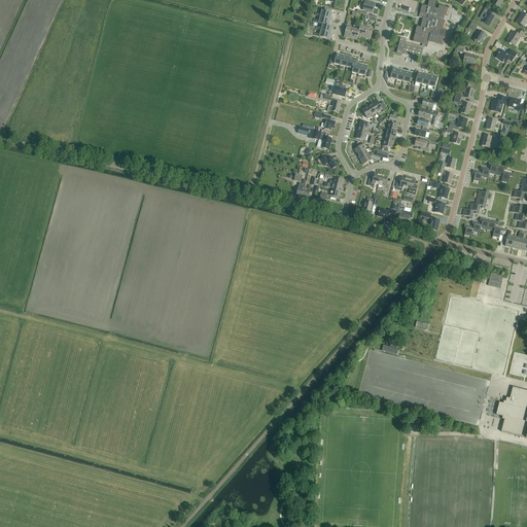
[(372,13),(375,3),(369,2),(369,0),(361,0),(361,1),(364,2),(362,10),(367,11),(367,12),(372,13)]
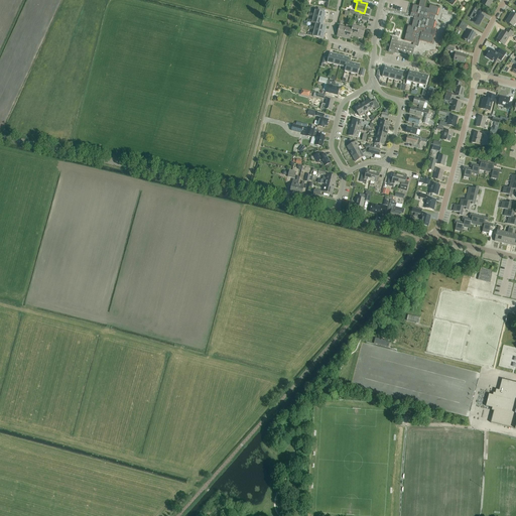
[(392,37),(388,52),(412,57),(415,46),(418,46),(419,40),(431,43),(433,36),(434,36),(436,29),(433,28),(435,21),(434,21),(435,17),(434,16),(434,15),(436,15),(438,8),(430,6),(429,9),(423,8),(425,1),(422,0),(420,0),(419,7),(413,5),(410,17),(415,18),(414,20),(413,20),(412,27),(408,26),(404,40),(413,42),(413,45),(397,41),(398,38),(392,37)]
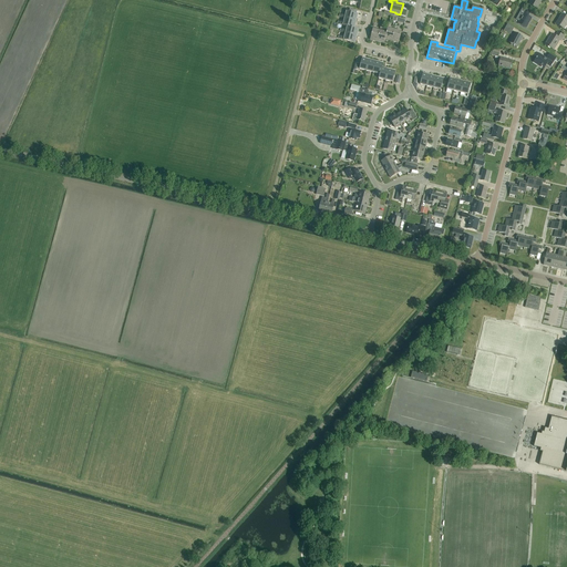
[(339,17),(344,19),(344,18),(356,21),(358,14),(357,13),(358,11),(350,9),(349,12),(347,11),(346,16),(340,14),(339,17)]
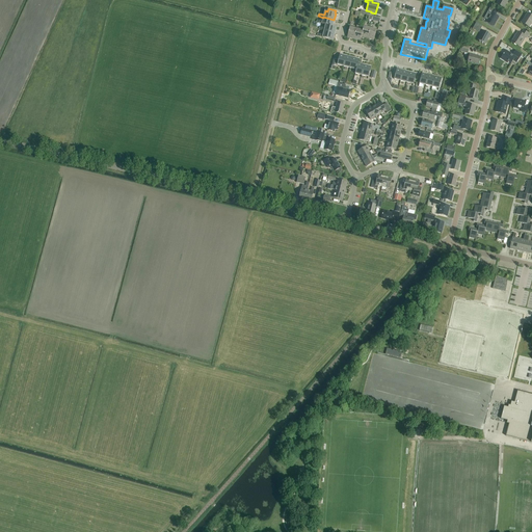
[(494,26),(499,18),(496,16),(497,12),(491,9),(488,16),(489,16),(486,22),(494,26)]
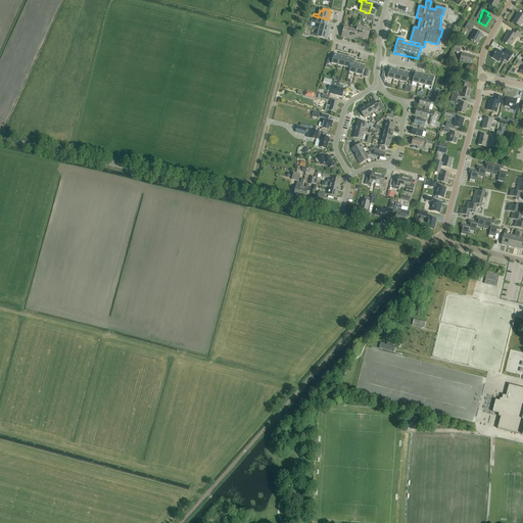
[(522,13),(522,15),(519,13),(513,22),(520,28),(522,21),(522,13)]
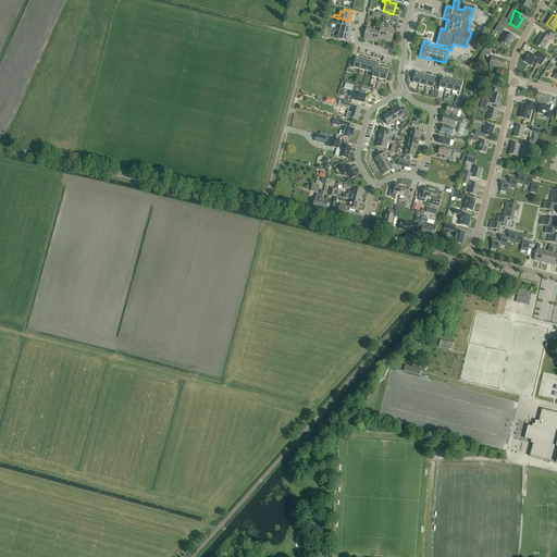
[(338,17),(338,19),(337,25),(342,26),(342,25),(348,27),(349,21),(338,17)]
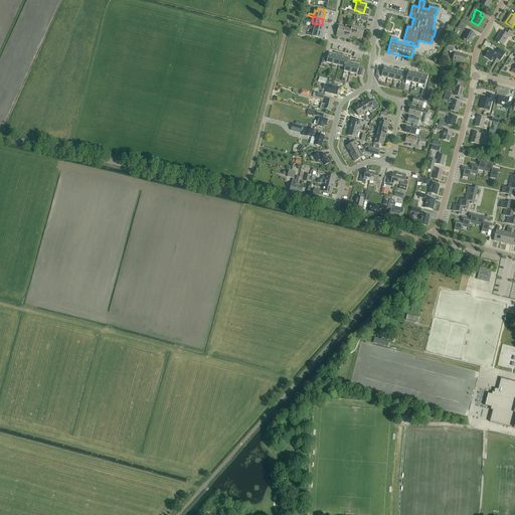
[(349,35),(356,37),(358,27),(355,26),(355,24),(355,21),(353,20),(351,29),(349,35)]
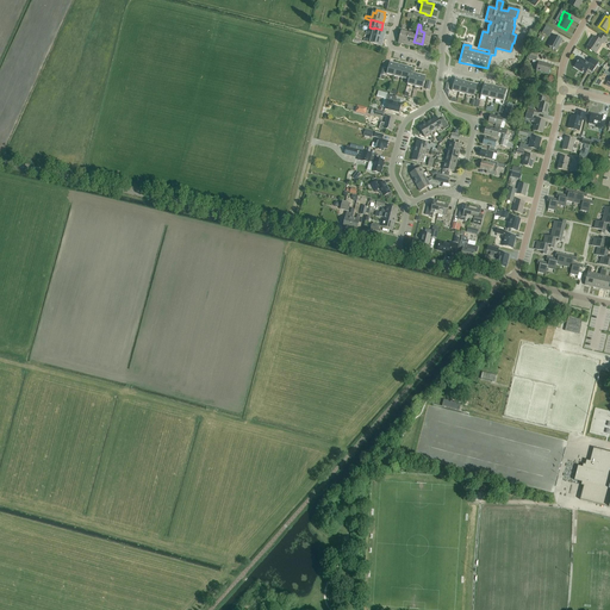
[(546,25),(542,32),(546,36),(548,32),(551,33),(553,30),(546,25)]
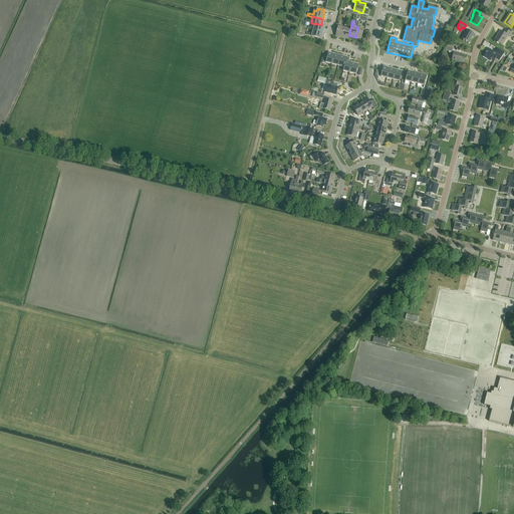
[(315,23),(315,24),(313,30),(323,32),(325,26),(321,25),(315,23)]
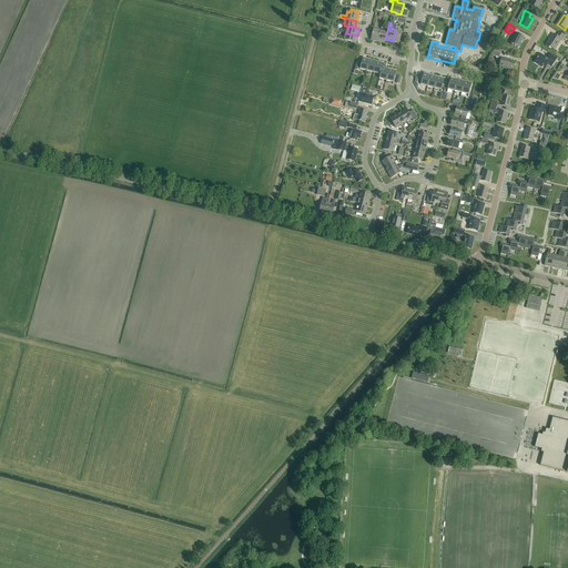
[(377,42),(381,31),(373,29),(371,40),(377,42)]
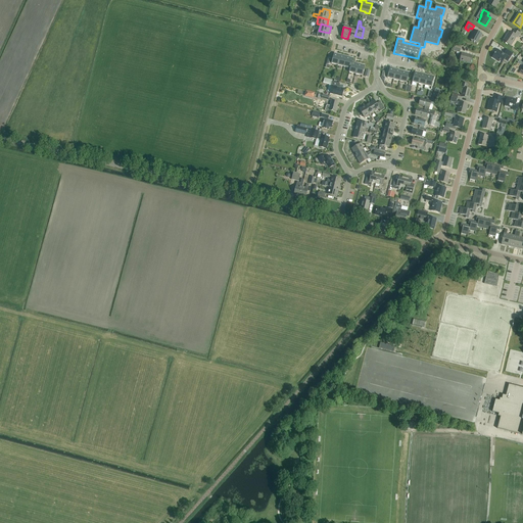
[(364,28),(362,38),(368,39),(370,29),(364,28)]
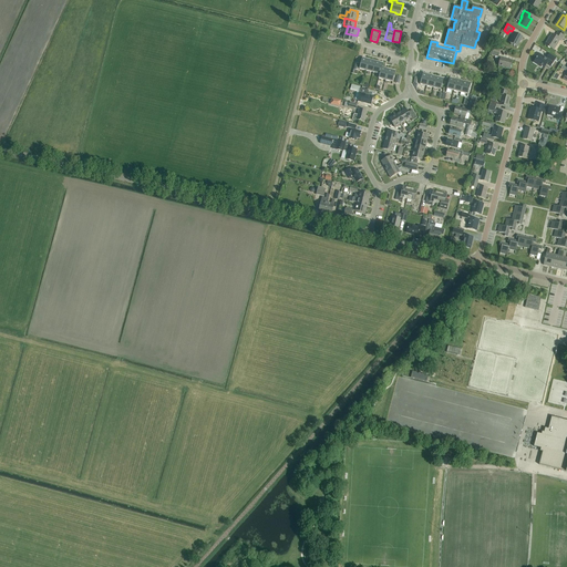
[(387,32),(380,31),(377,42),(383,43),(384,39),(387,32)]
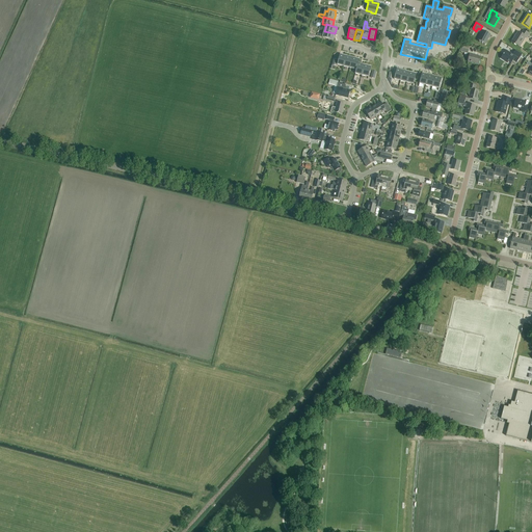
[(485,44),(490,34),(483,30),(478,40),(485,44)]
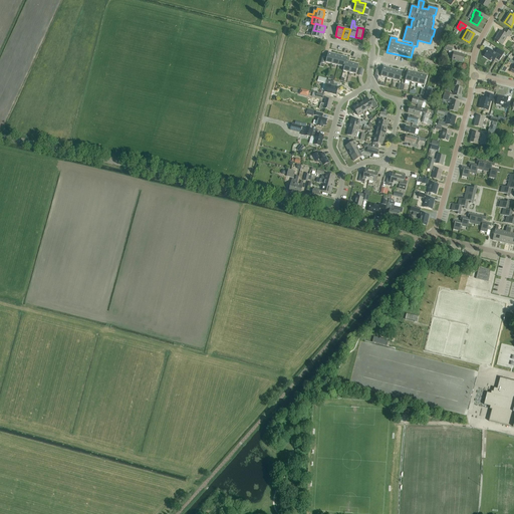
[(323,32),(313,30),(311,36),(321,39),(323,32)]
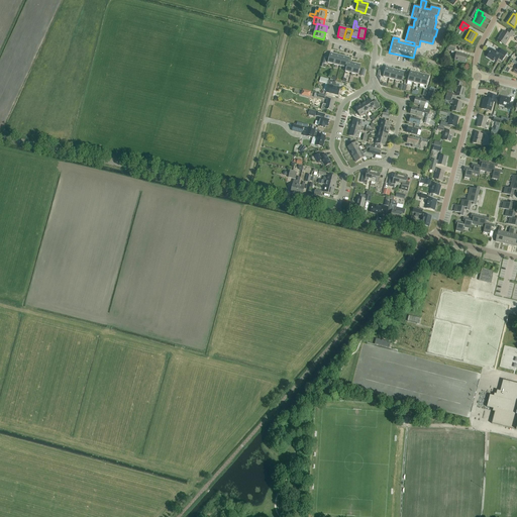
[(512,37),(515,33),(510,30),(508,33),(504,31),(497,40),(505,45),(511,36),(512,37)]
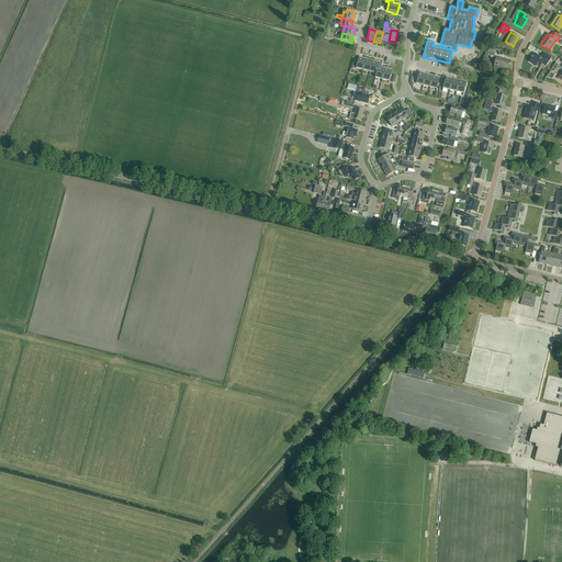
[(544,68),(551,57),(544,54),(542,58),(535,54),(529,62),(540,68),(541,66),(544,68)]
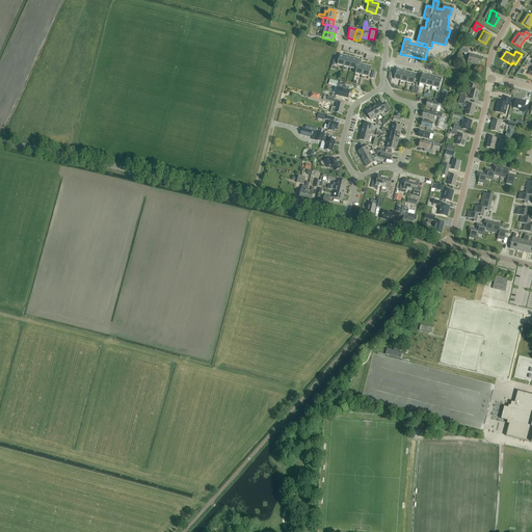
[(344,67),(346,56),(340,54),(337,64),(344,67)]
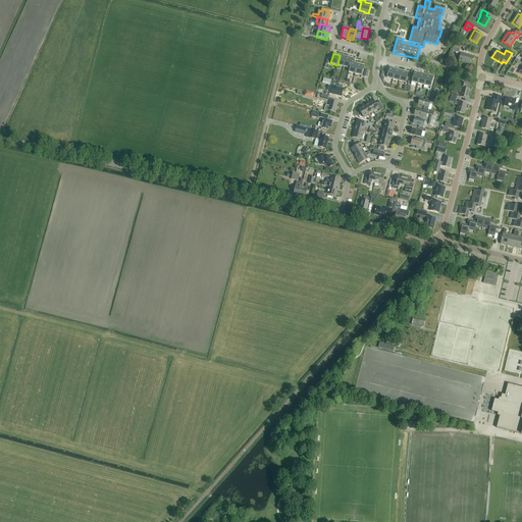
[(469,63),(471,56),(461,53),(459,60),(469,63)]
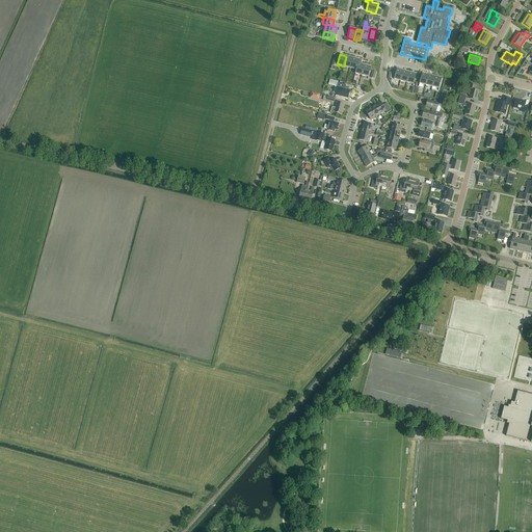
[(350,68),(352,57),(346,56),(344,67),(350,68)]
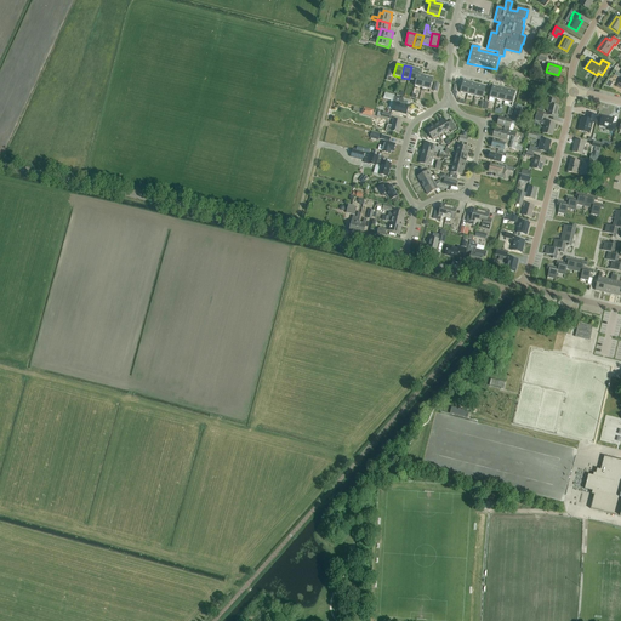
[(416,81),(419,74),(420,69),(411,67),(409,79),(416,81)]
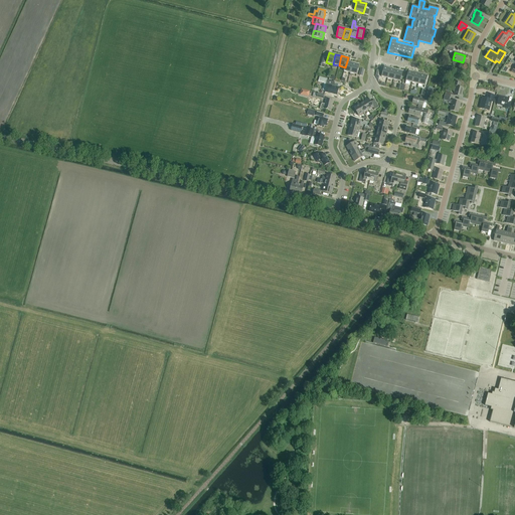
[(350,72),(353,62),(347,61),(345,67),(344,71),(350,72)]
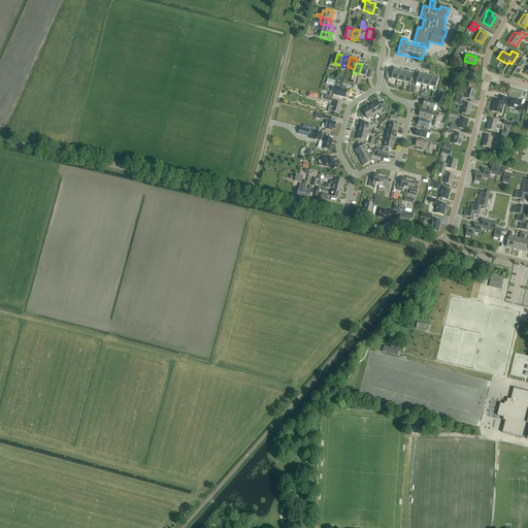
[(365,76),(368,66),(362,64),(359,74),(365,76)]
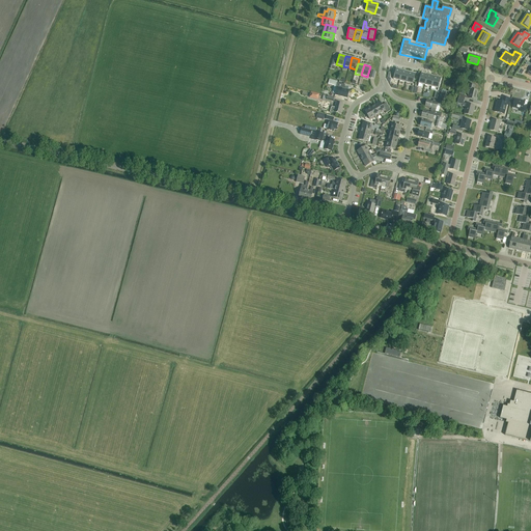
[(399,81),(402,71),(396,68),(393,79),(399,81)]
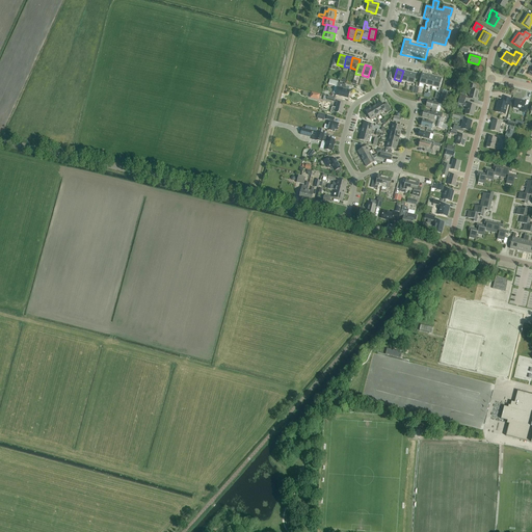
[(407,82),(409,72),(403,71),(400,81),(407,82)]
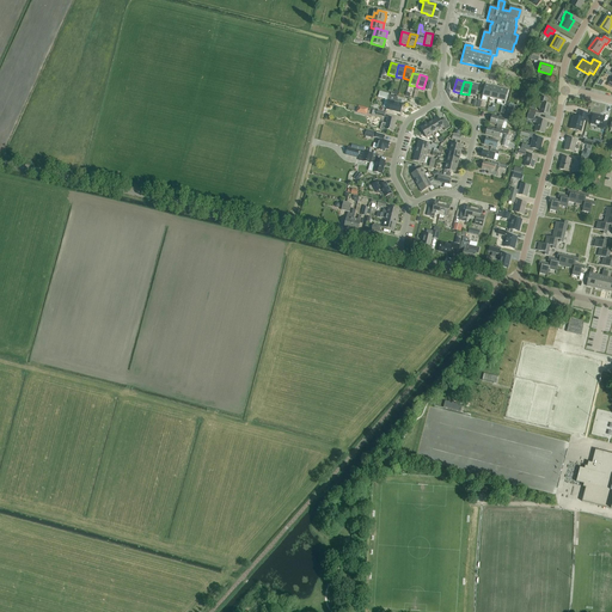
[(471,83),(469,95),(476,97),(478,85),(471,83)]
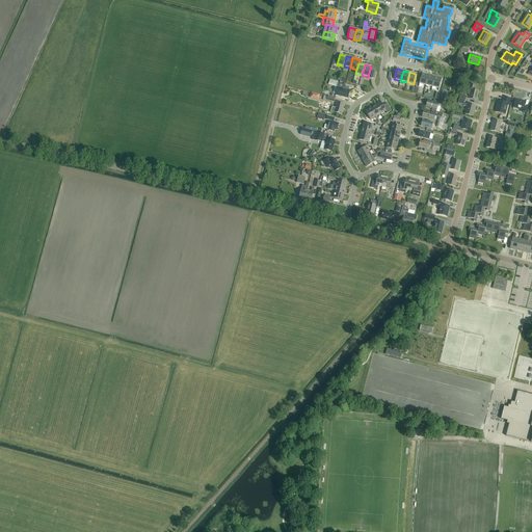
[(426,85),(428,75),(422,73),(420,83),(426,85)]
